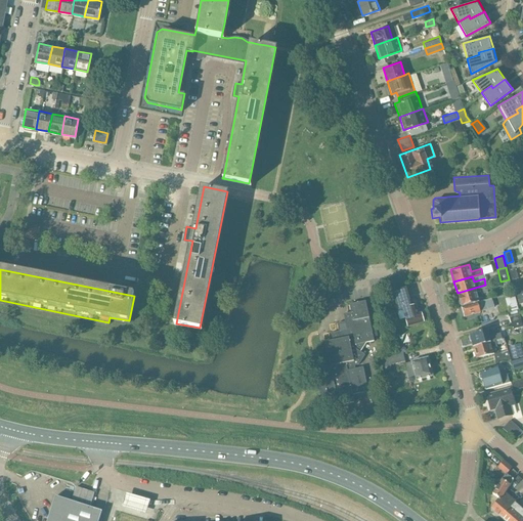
[(405,285),(391,289),(397,309),(402,307),(404,316),(407,324),(423,319),(423,318),(424,317),(423,313),(421,312),(420,310),(417,311),(415,303),(409,304),(407,298),(409,298),(405,285)]
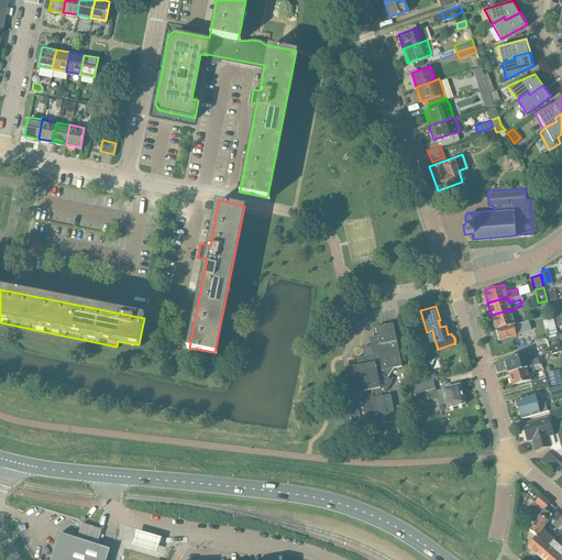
[(495,327),(514,321),(511,313),(516,311),(516,314),(524,311),(521,306),(492,315),(495,327)]
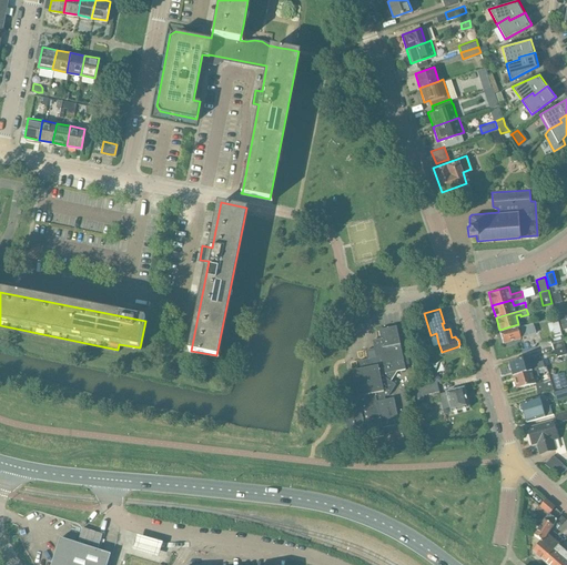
[(518,324),(499,330),(503,341),(519,336),(519,335),(527,333),(526,330),(534,328),(533,321),(518,324)]
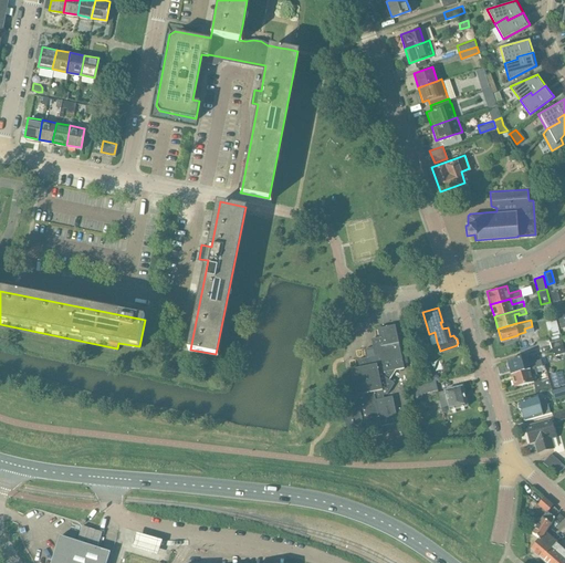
[(339,404),(342,414),(346,430),(362,428),(363,428),(364,436),(382,433),(380,424),(397,420),(391,394),(383,396),(383,393),(386,392),(394,381),(388,377),(391,372),(390,368),(404,366),(403,362),(407,361),(404,350),(400,351),(394,323),(376,326),(378,335),(369,337),(372,345),(363,347),(365,355),(356,357),(358,366),(349,367),(354,385),(345,386),(348,402),(339,404)]
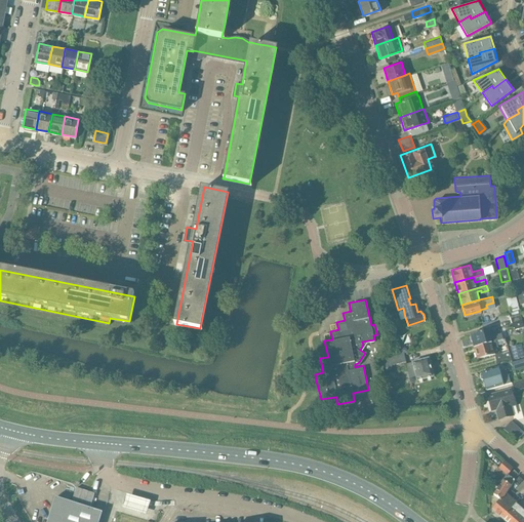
[(512,310),(508,311),(511,321),(511,322),(521,319),(521,318),(518,308),(512,310)]
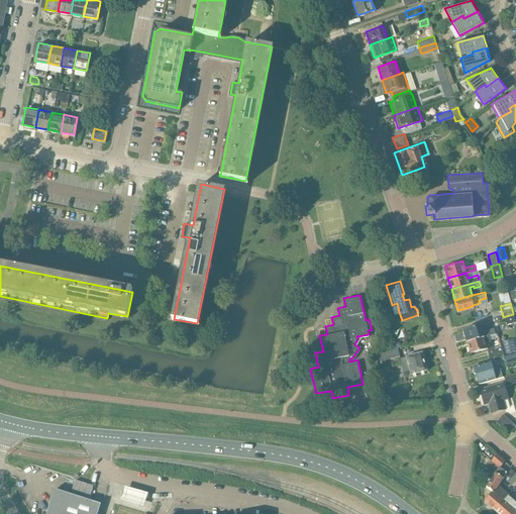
[(466,339),(495,332),(493,326),(482,329),(480,323),(462,328),(466,339)]
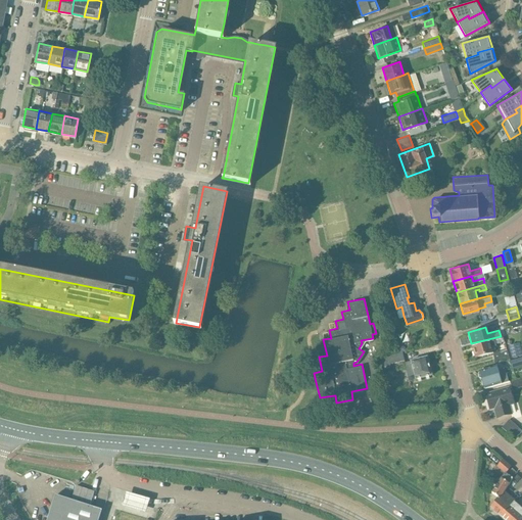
[(494,342),(504,340),(503,335),(501,336),(471,343),(474,356),(491,350),(493,358),(508,355),(506,347),(492,351),(490,345),(495,343),(494,342)]
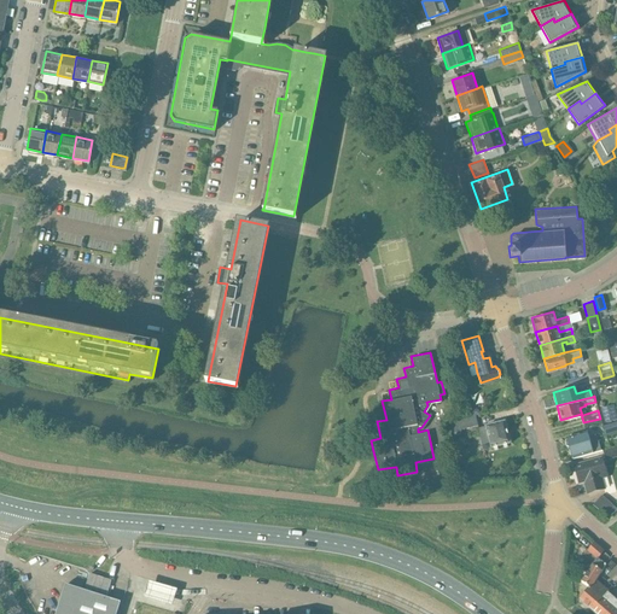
[(604,422),(616,417),(616,414),(613,402),(599,407),(604,422)]
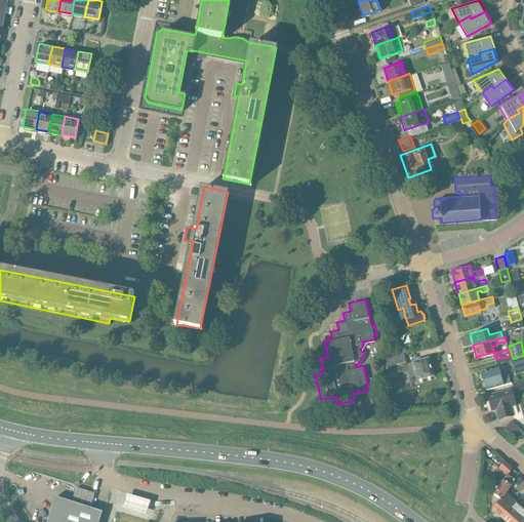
[(392,366),(391,363),(405,360),(403,352),(399,352),(398,353),(380,357),(384,368),(392,366)]
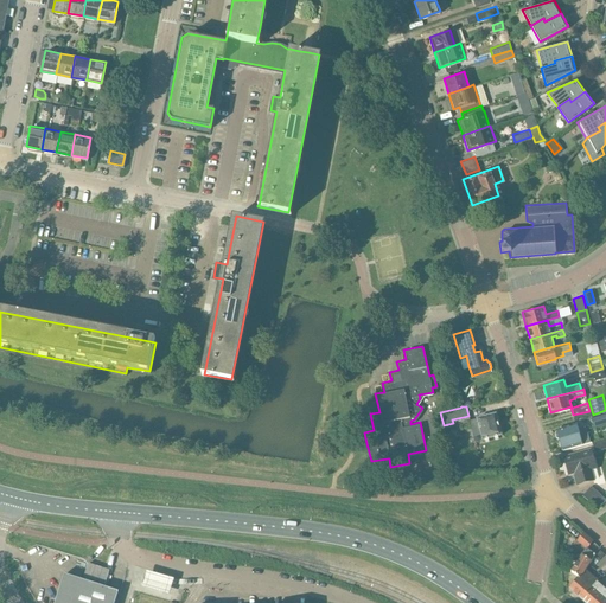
[(589,416),(593,425),(605,421),(605,410),(593,415),(589,416)]
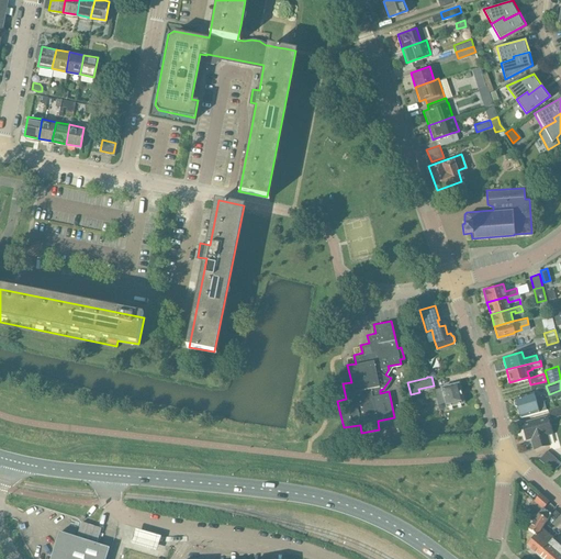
[(440,387),(434,388),(435,394),(439,393),(440,399),(444,399),(445,405),(462,401),(458,381),(440,386),(440,387)]
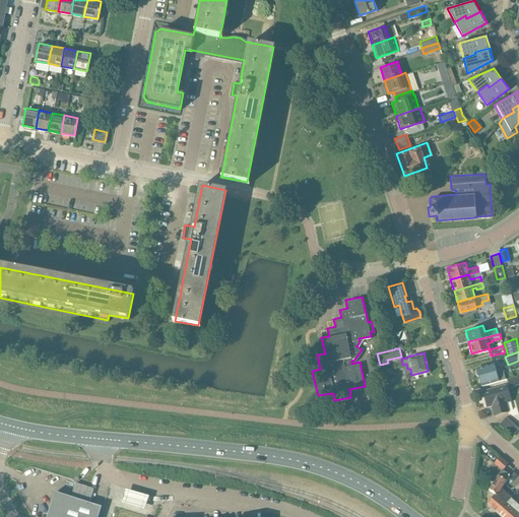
[(480,385),(505,378),(502,366),(495,368),(494,362),(475,367),(480,385)]
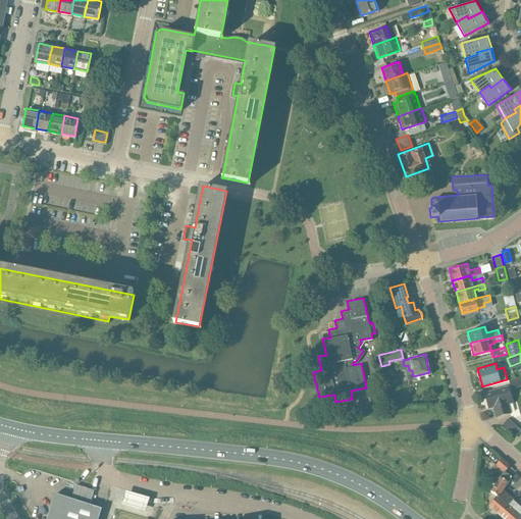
[(520,374),(508,378),(510,386),(520,382),(520,374)]
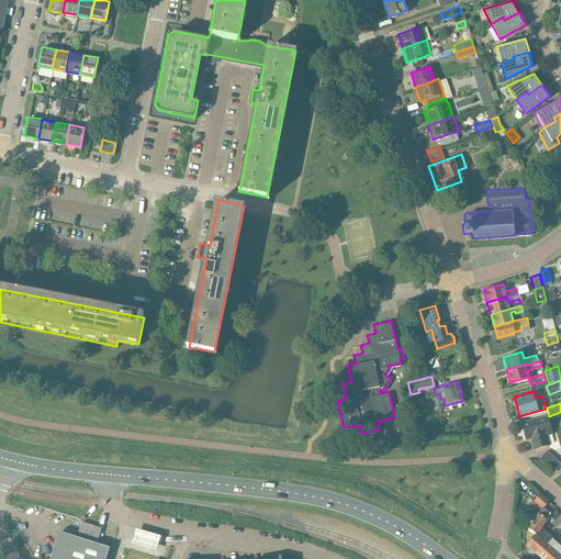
[(548,434),(550,433),(546,415),(522,422),(526,437),(530,436),(534,447),(550,442),(548,434)]
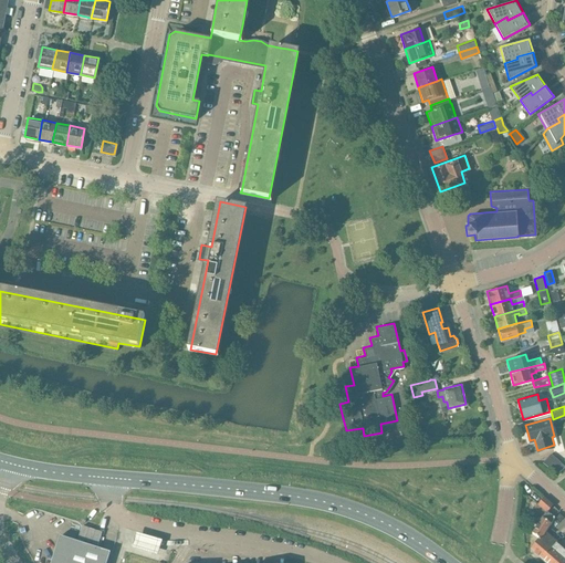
[(406,423),(398,425),(398,428),(399,428),(400,431),(407,430),(406,427),(407,427),(406,423)]
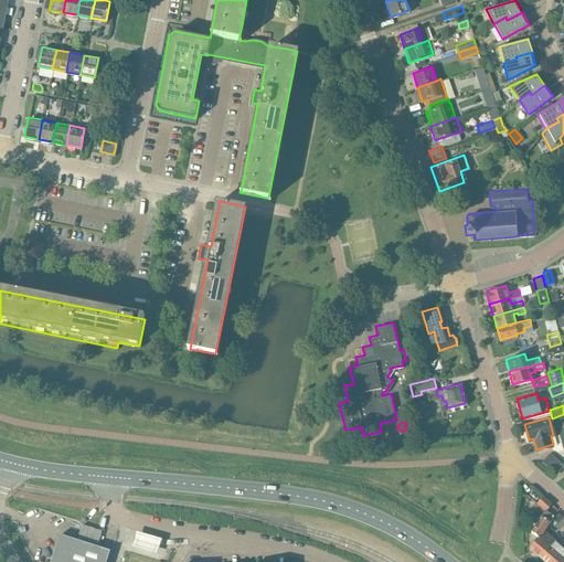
[(549,451),(541,460),(551,468),(559,459),(549,451)]
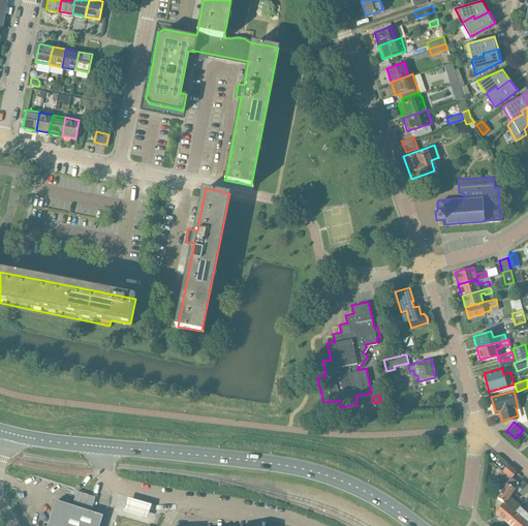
[(507,480),(496,497),(502,500),(507,495),(508,495),(509,494),(509,495),(515,487),(518,482),(510,476),(516,470),(507,463),(499,473),(507,480)]
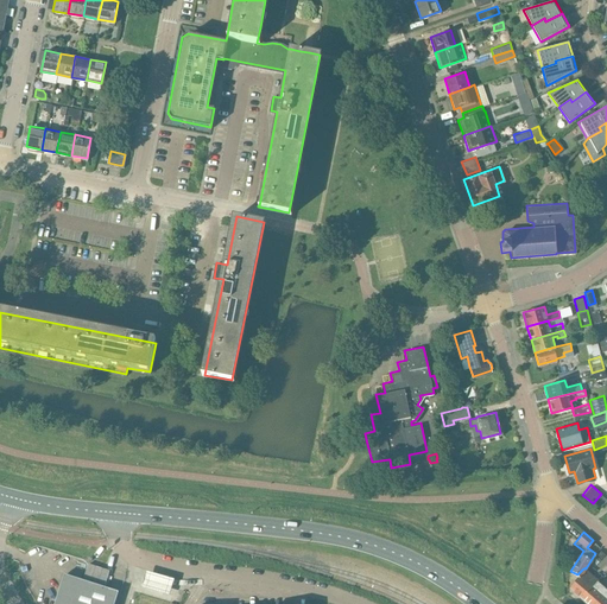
[(87,561),(82,576),(105,583),(108,568),(87,561)]
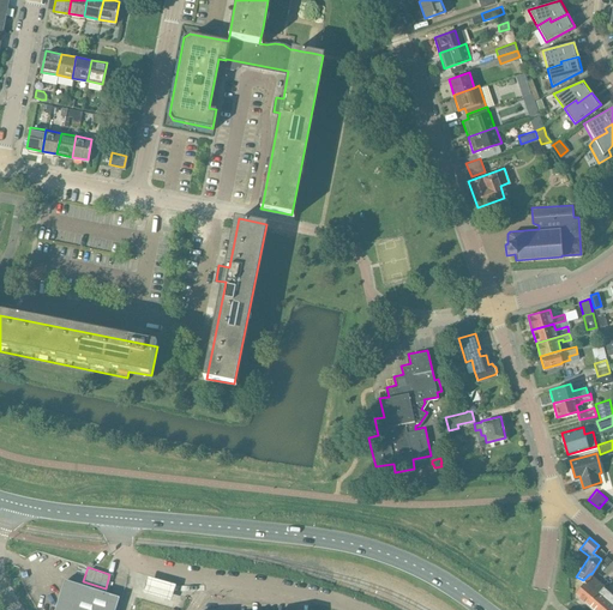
[(174,581),(146,573),(142,590),(169,598),(174,581)]
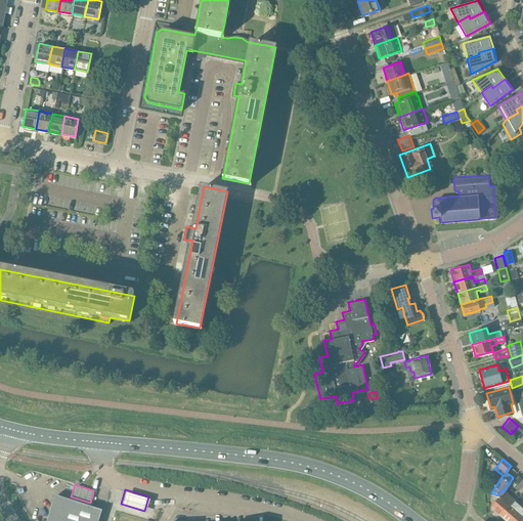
[(515,498),(505,490),(505,489),(504,490),(503,490),(497,495),(498,496),(490,506),(500,515),(515,498)]
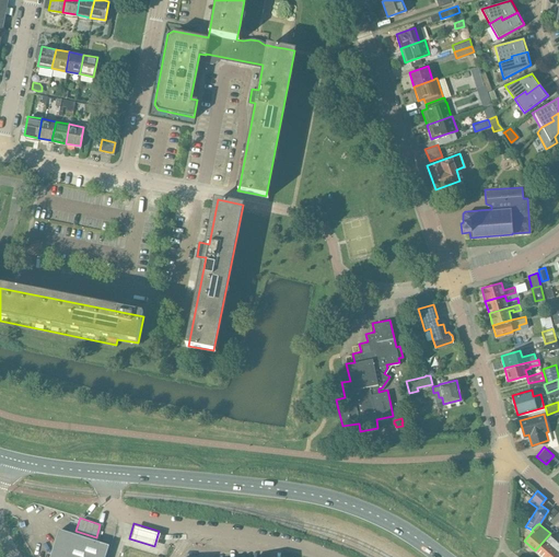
[(58,529),(48,556),(104,556),(108,544),(58,529)]
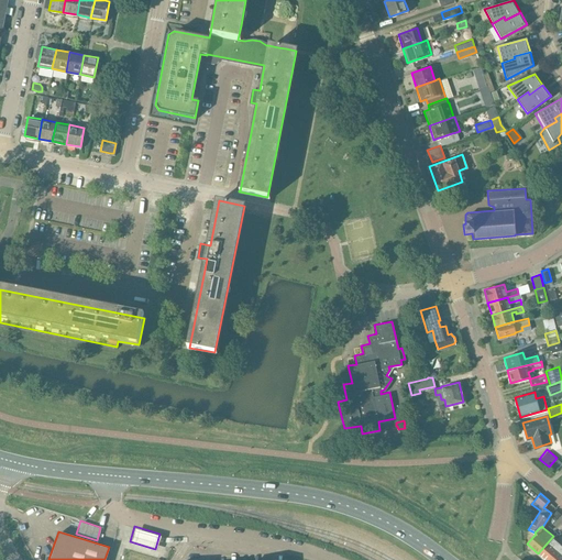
[(544,559),(546,559),(561,542),(553,536),(538,553),(544,559)]
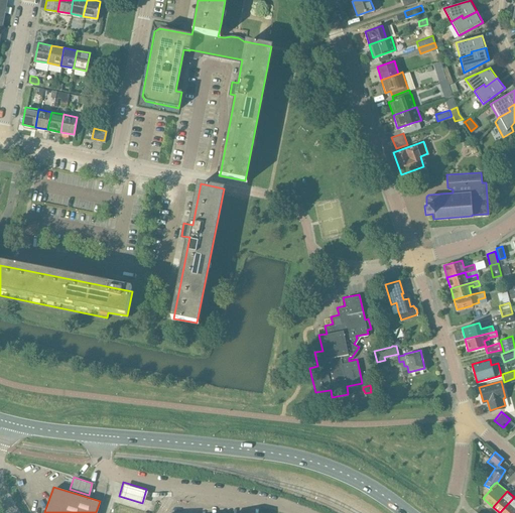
[(512,512),(514,511),(514,498),(514,497),(500,512),(512,512)]
